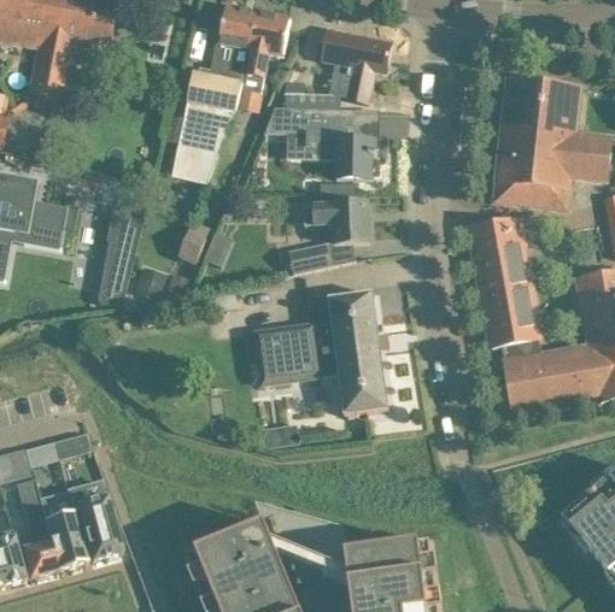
[(28,92),(40,94),(58,0),(0,0),(0,40),(16,43),(36,47),(28,92)]
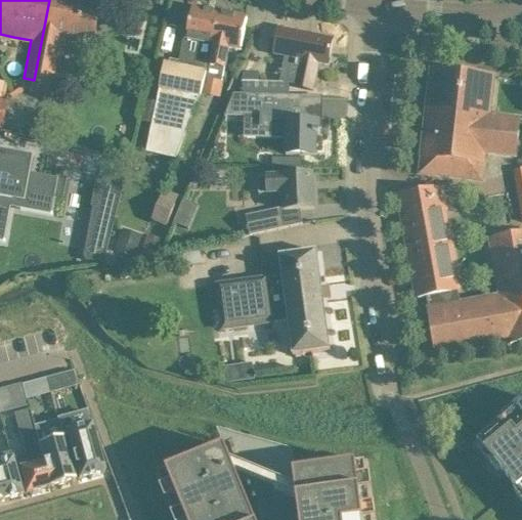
[(49,0),(34,80),(53,84),(63,31),(93,37),(99,3),(84,0),(49,0)]
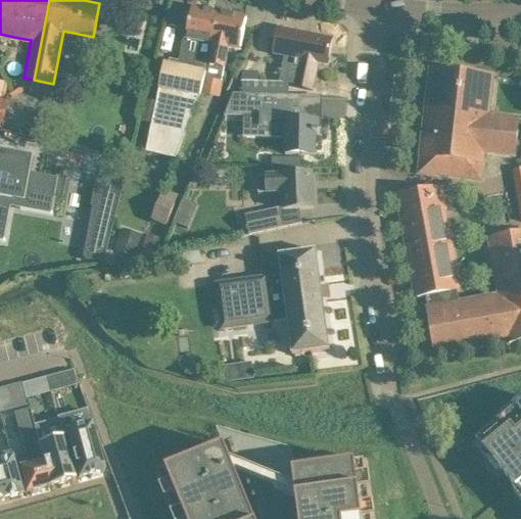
[(182,64),(164,152),(176,154),(192,111),(195,103),(202,84),(204,76),(205,68),(217,9),(190,4),(184,36),(196,38),(190,66),(182,64)]
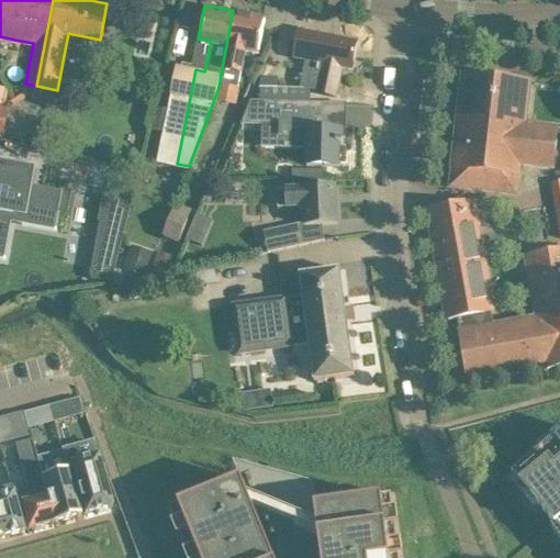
[(221,74),(220,81),(235,85),(243,47),(256,51),(258,37),(262,15),(233,10),(221,74)]
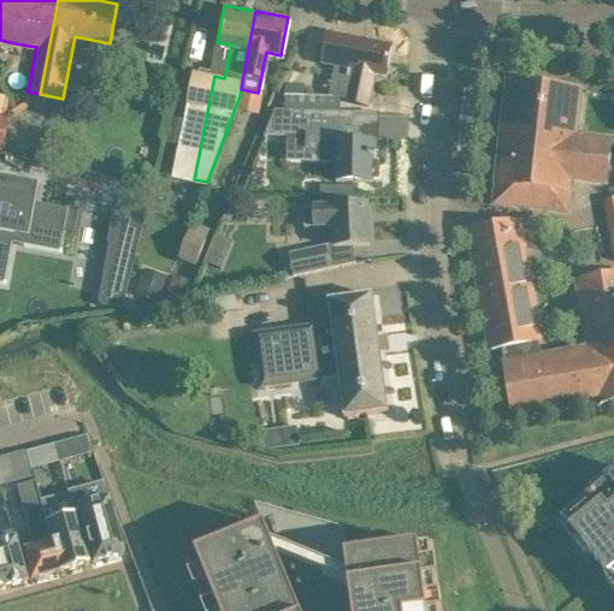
[(350,65),(344,99),(366,102),(372,70),(383,72),(389,41),(326,28),(322,51),(320,59),(350,65)]
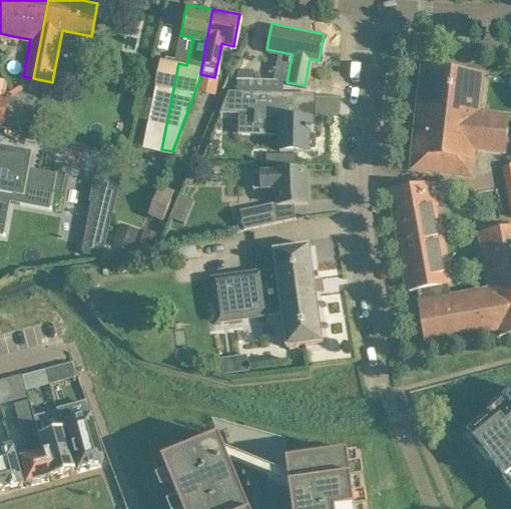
[(159,59),(142,145),(161,149),(178,63),(159,59)]
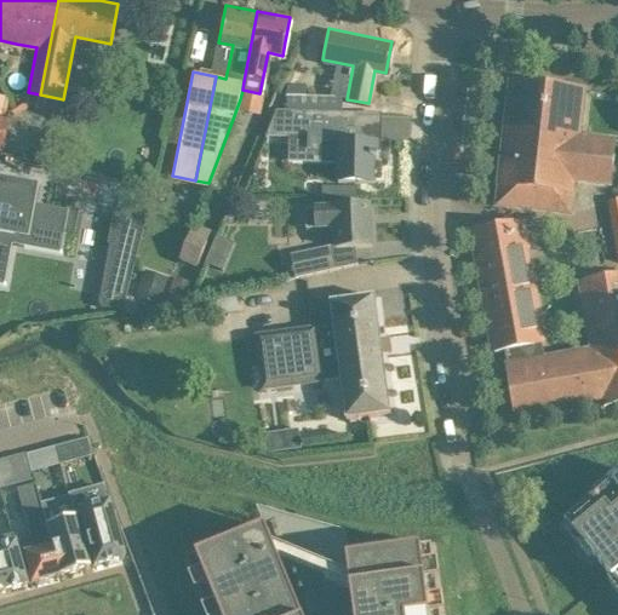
[(497,201),(521,203),(567,208),(571,177),(607,180),(611,162),(613,138),(574,134),(581,86),(510,79),(497,201)]
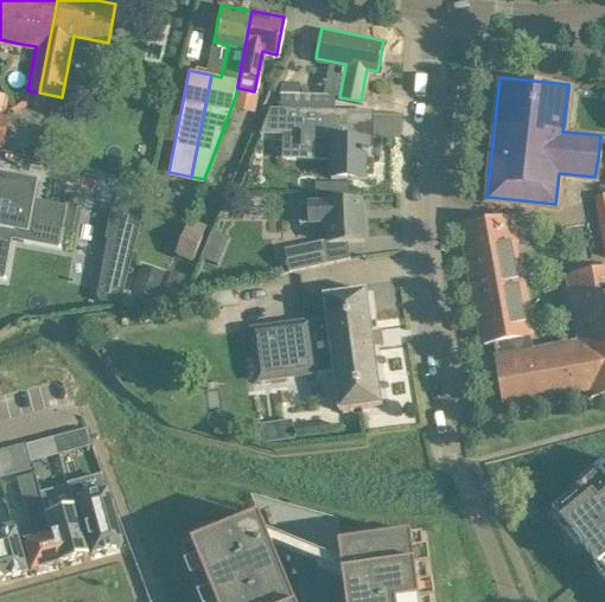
[(279,91),(279,106),(332,107),(332,93),(298,91),(279,91)]
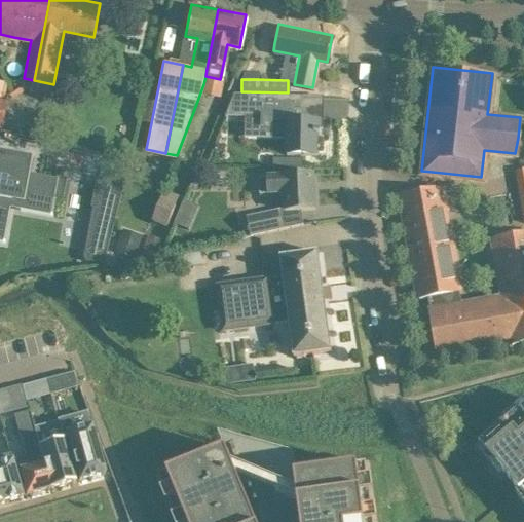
[(233,91),(223,117),(226,117),(226,116),(259,117),(259,127),(260,127),(260,133),(279,134),(279,135),(286,135),(285,152),(315,152),(315,133),(315,132),(319,132),(319,128),(319,126),(319,117),(317,117),(317,118),(294,117),(294,107),(300,107),(300,92),(288,92),(241,91),(233,91)]
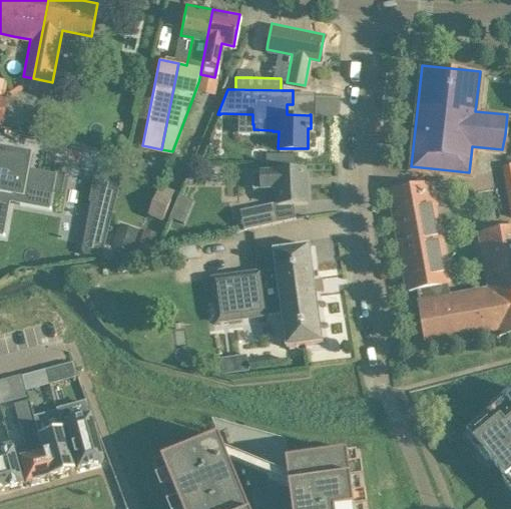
[(138,114),(147,116),(150,95),(141,93),(138,114)]
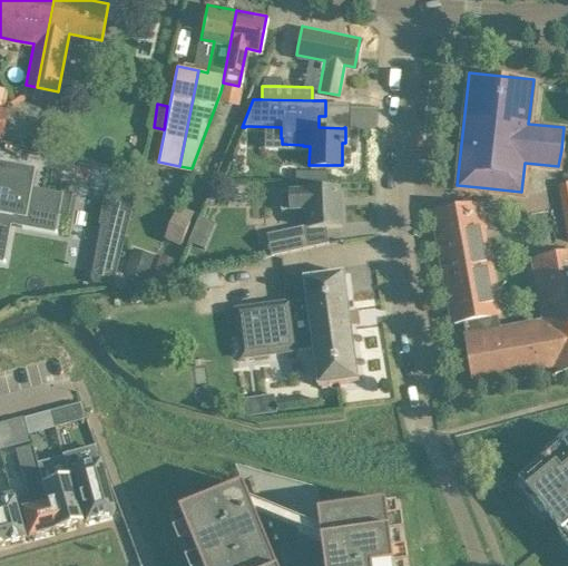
[(0,259),(2,260),(10,222),(55,230),(58,210),(67,211),(70,189),(60,188),(60,191),(31,185),(32,177),(35,167),(0,159),(0,259)]
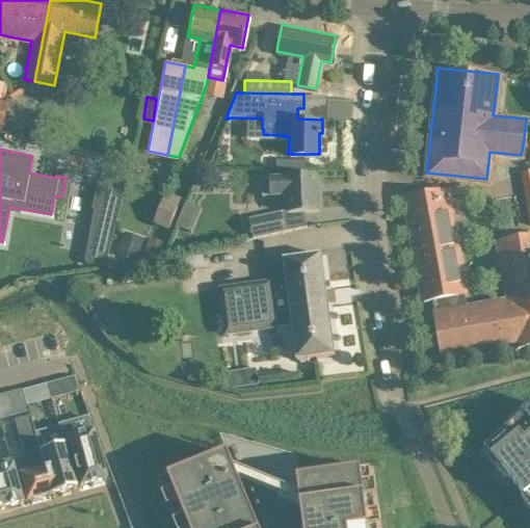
[(529,168),(521,170),(525,196),(529,195),(529,168)]
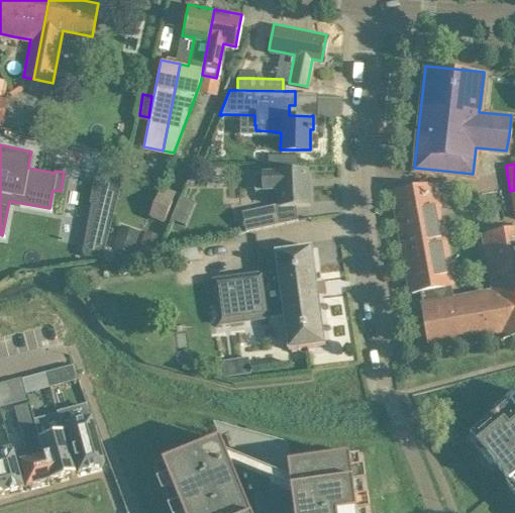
[(306,170),(287,171),(252,172),(253,188),(262,188),(262,189),(281,189),(282,204),(308,203),(306,170)]
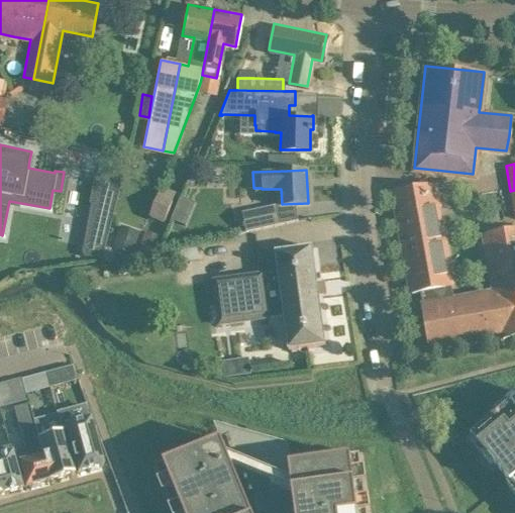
[(119,176),(93,171),(88,201),(90,202),(81,250),(83,251),(82,253),(100,257),(119,176)]
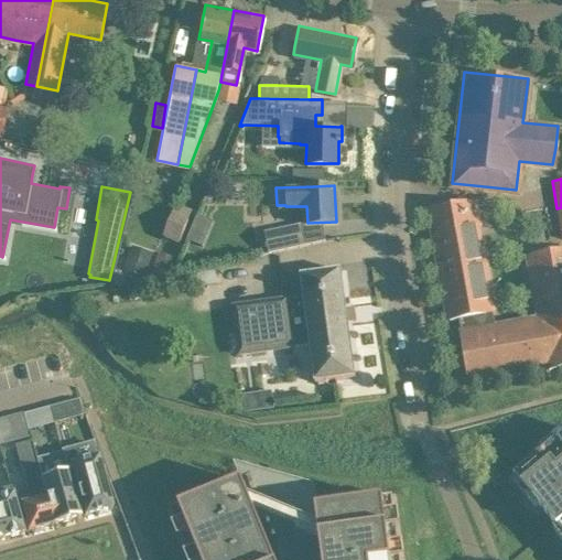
[(467,376),(547,362),(547,366),(561,363),(561,248),(528,255),(539,318),(494,325),(472,200),(428,207),(447,318),(457,316),(460,331),(467,376)]
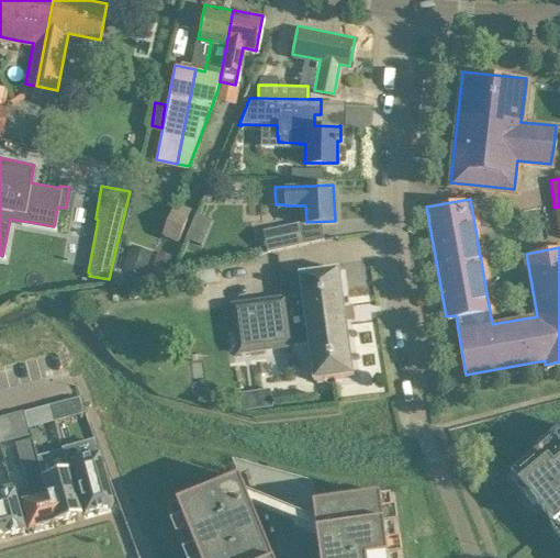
[(177,240),(186,215),(169,209),(160,233),(177,240)]
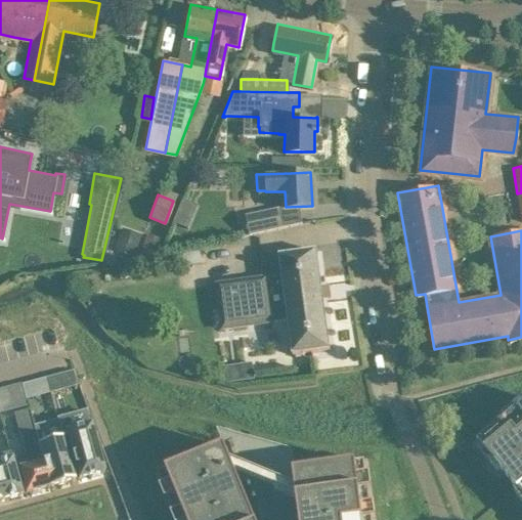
[(182,196),(173,221),(186,225),(196,201),(182,196)]
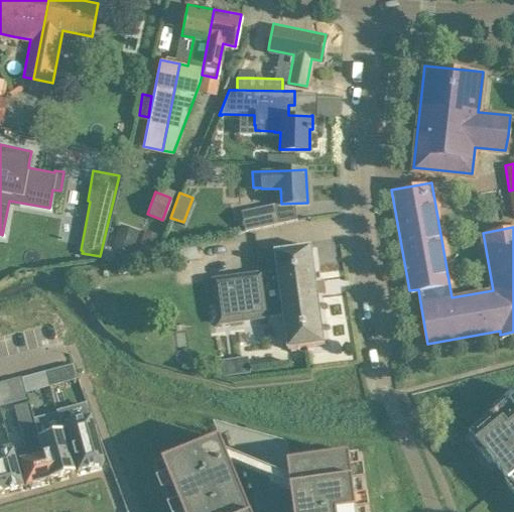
[(240,209),(244,229),(276,222),(271,202),(240,209)]
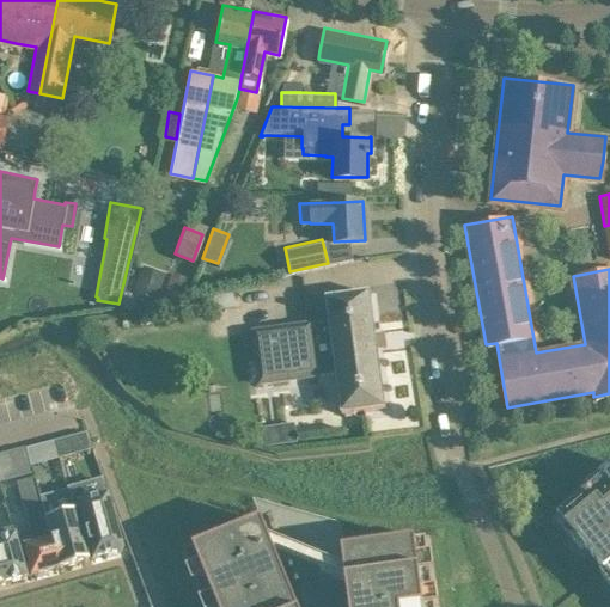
[(156,296),(164,270),(141,263),(133,289),(156,296)]
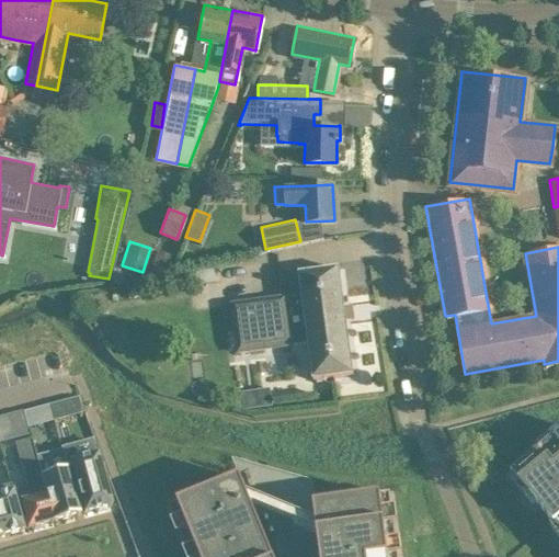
[(155,243),(145,268),(168,262),(172,250),(155,243)]
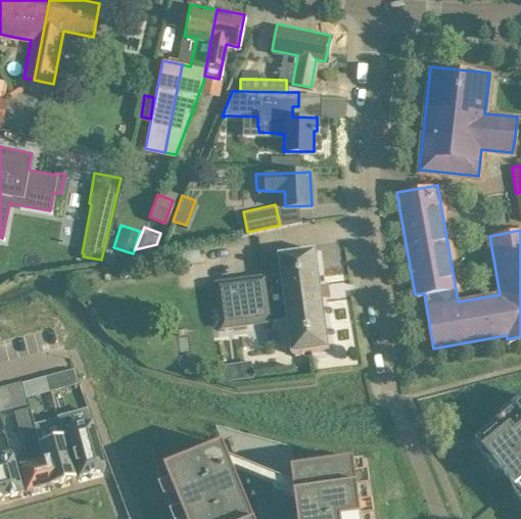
[(198,246),(181,248),(182,261),(199,258),(198,246)]
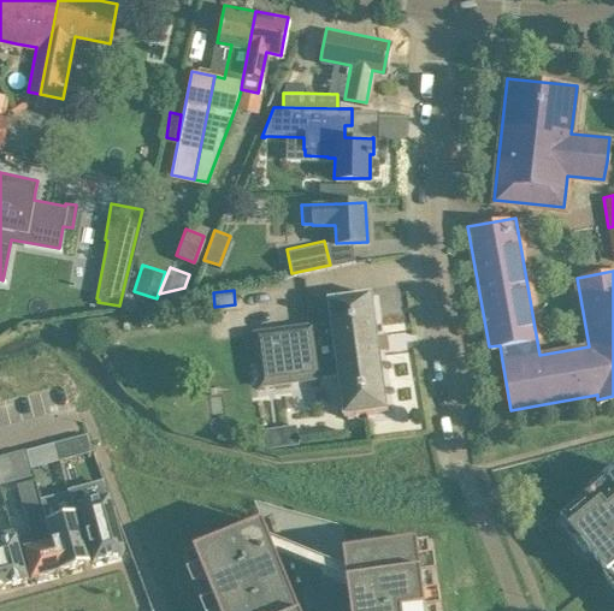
[(337,373),(338,380),(342,414),(362,411),(387,408),(370,291),(347,295),(328,297),(326,297),(330,320),(253,331),(260,384),(337,373)]
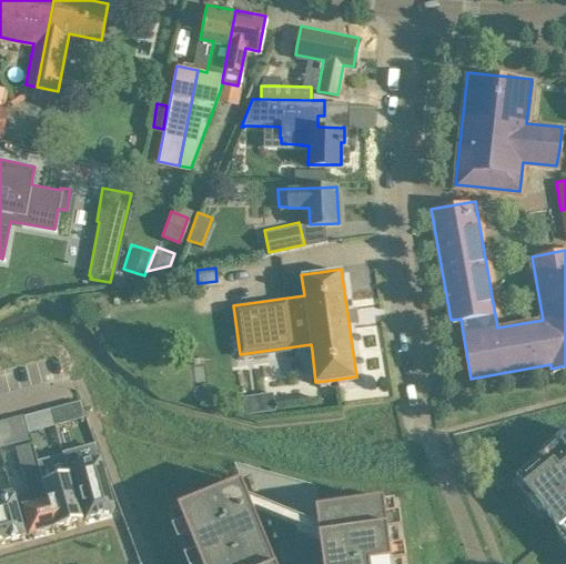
[(76,400),(61,403),(66,419),(80,414),(76,400)]
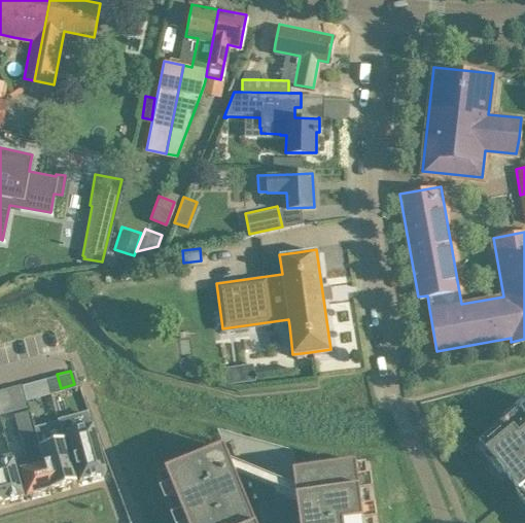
[(44,380),(32,383),(34,393),(47,390),(44,380)]
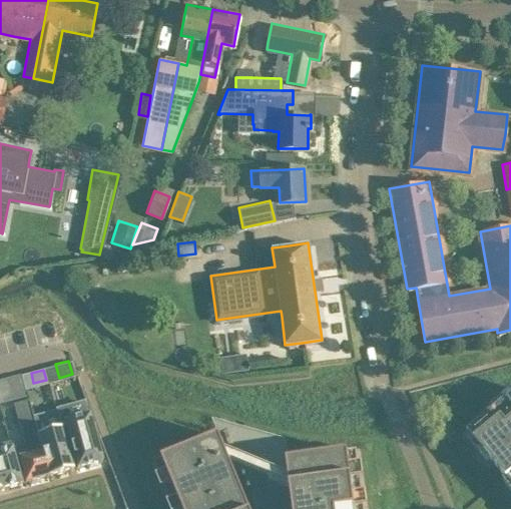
[(20,373),(18,373),(22,388),(32,385),(28,371),(20,373)]
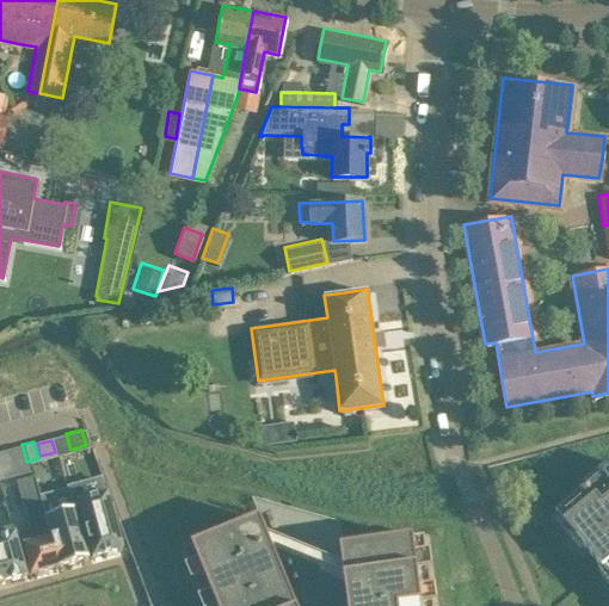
[(5,452),(0,453),(0,472),(11,470),(5,452)]
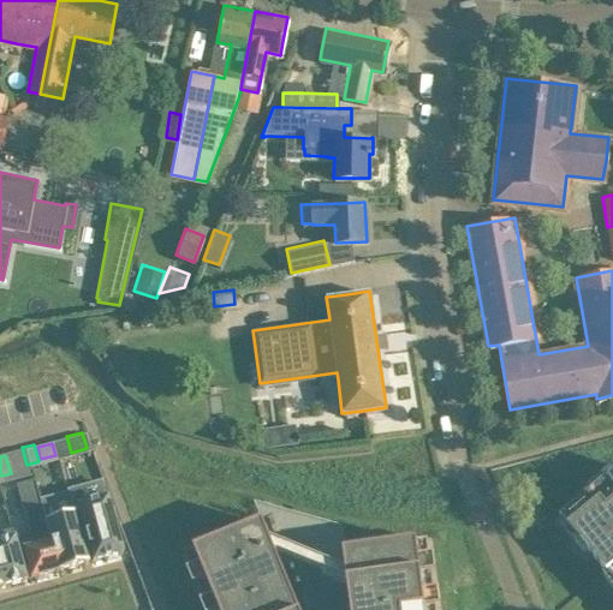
[(612,609),(612,470),(601,479),(599,477),(587,486),(589,489),(559,515),(576,536),(572,538),(582,550),(585,548),(605,572),(602,574),(612,586),(612,585),(612,609)]
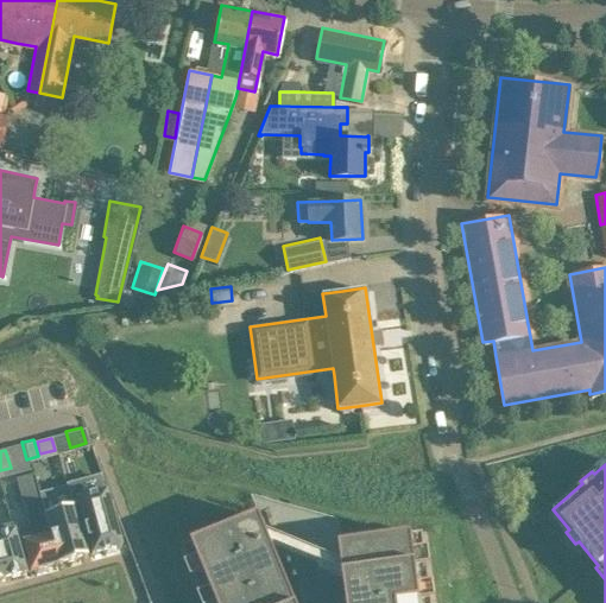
[(31,473),(13,477),(26,524),(16,527),(26,570),(30,569),(31,567),(35,571),(43,569),(44,564),(51,563),(55,562),(38,499),(31,473)]
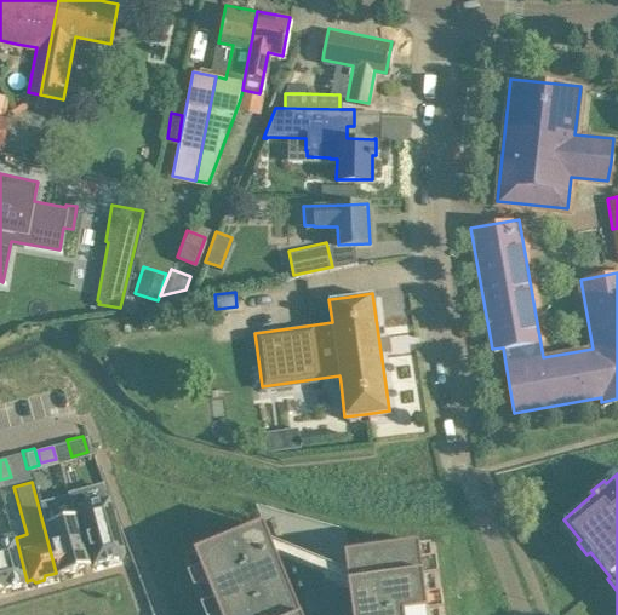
[(76,505),(74,506),(83,539),(78,540),(85,564),(90,563),(90,564),(92,563),(102,559),(106,563),(114,561),(115,556),(118,556),(120,556),(104,498),(102,498),(102,499),(76,505)]
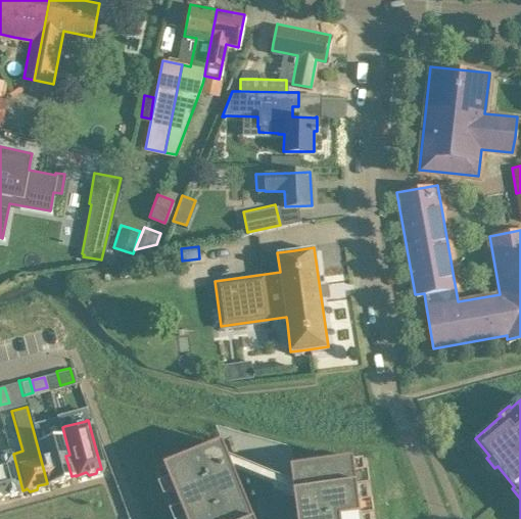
[(291,468),(290,456),(288,443),(215,423),(223,442),(157,469),(178,518),(370,518),(363,458),(291,468)]
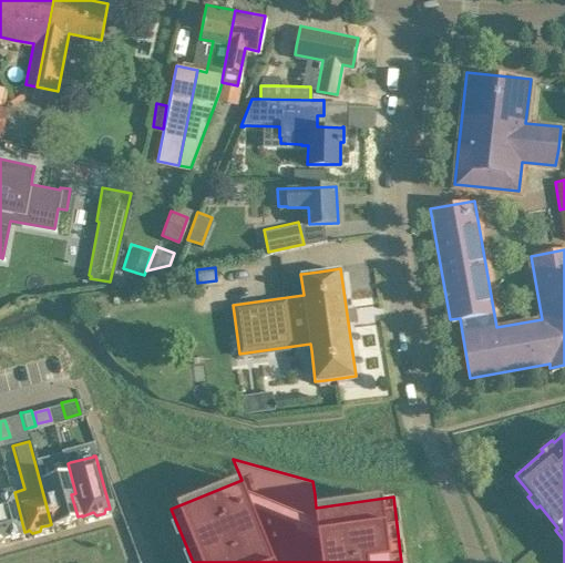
[(36,466),(51,524),(52,524),(54,523),(74,518),(78,518),(78,517),(71,494),(64,470),(62,471),(49,474),(45,462),(36,466)]
